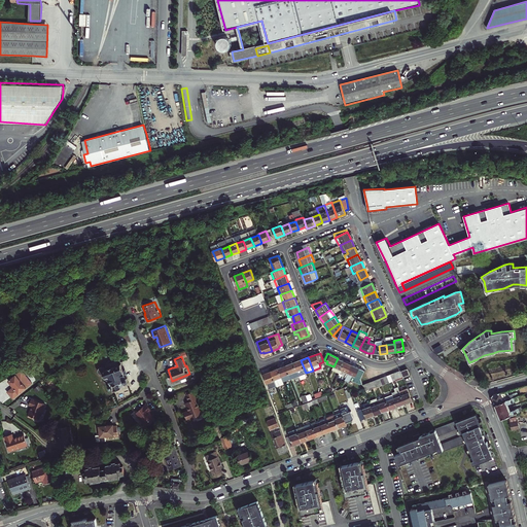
[(341,370),(345,361),(338,358),(334,366),(332,370),(340,374),(341,370)]
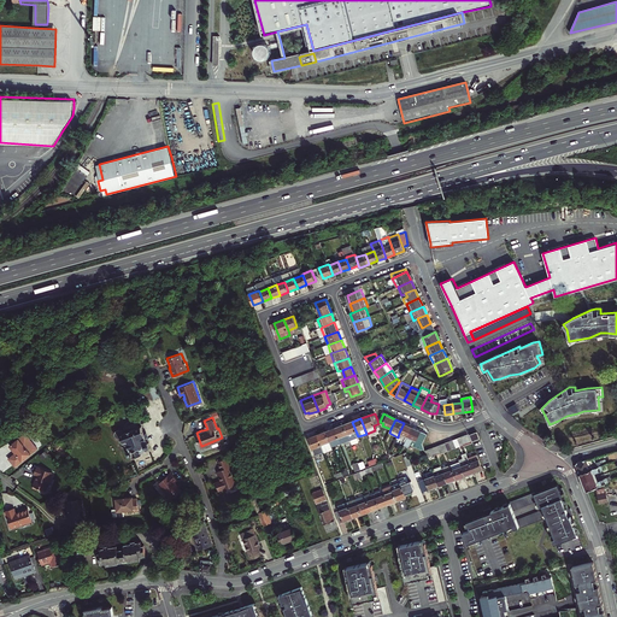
[(358,436),(352,422),(344,424),(350,440),(358,436)]
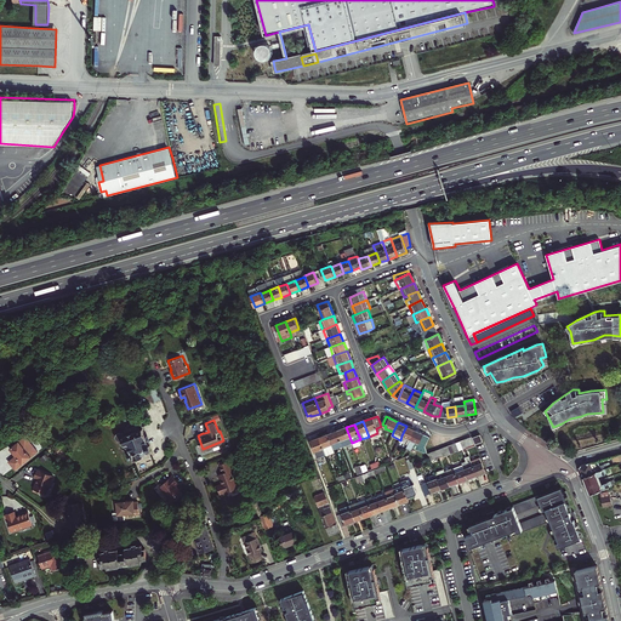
[(415,429),(406,426),(402,436),(405,438),(404,443),(408,445),(410,439),(415,429)]
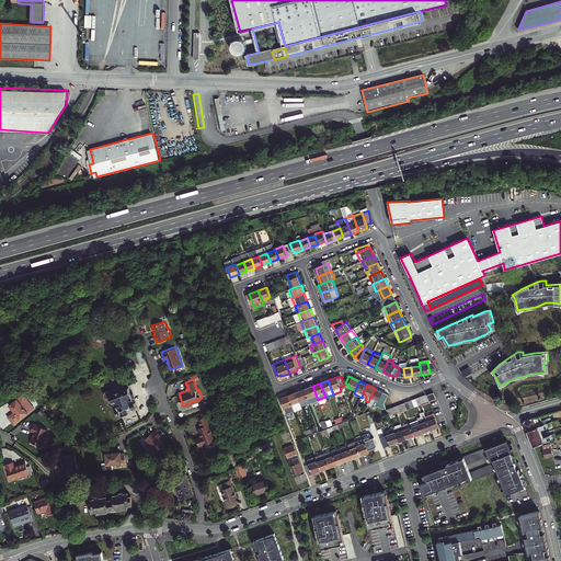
[(318,400),(312,386),(305,389),(310,403),(312,402),(318,400)]
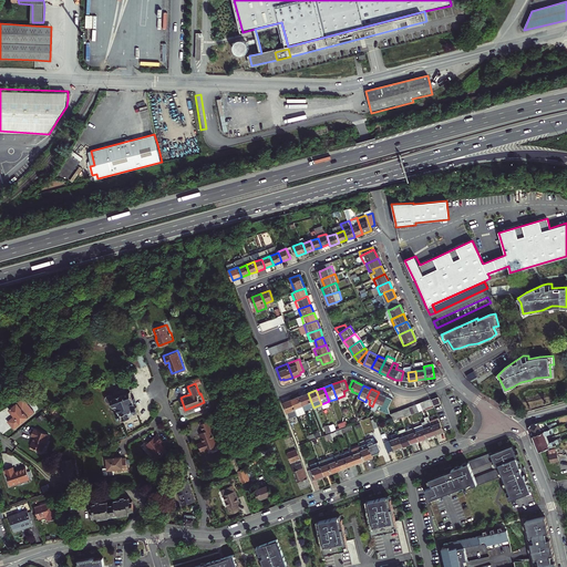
[(112,402),(119,419),(122,418),(122,420),(129,418),(127,415),(138,412),(137,409),(137,408),(137,406),(136,405),(134,401),(135,401),(134,398),(133,398),(131,391),(113,398),(113,397),(112,395),(111,395),(110,394),(109,395),(106,395),(106,397),(105,398),(105,399),(105,401),(106,402),(107,402),(109,403),(110,403),(111,402),(112,402)]
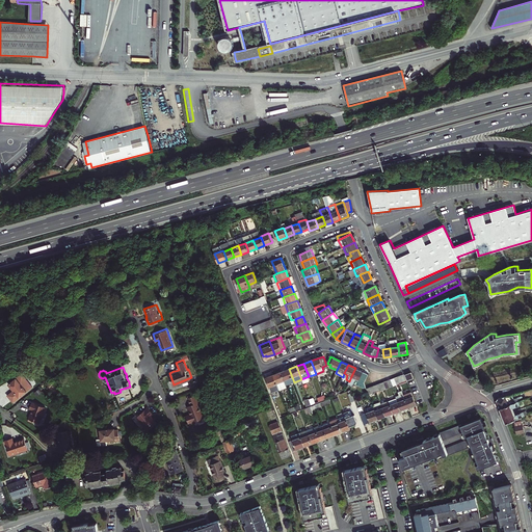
[(363,372),(355,368),(351,376),(349,381),(348,383),(351,384),(353,383),(356,384),(363,372)]
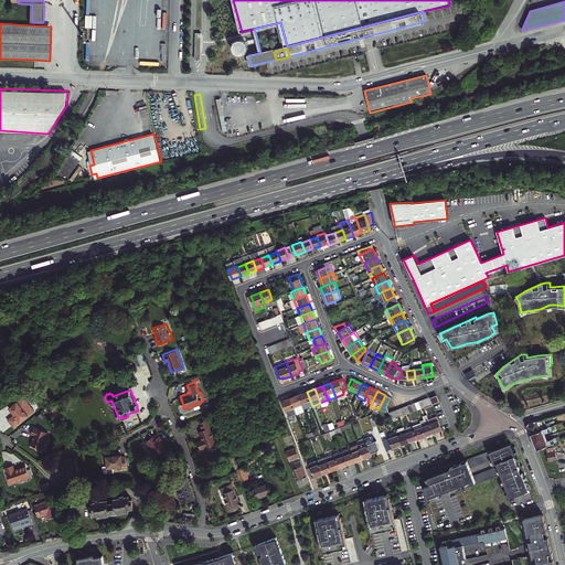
[(312,406),(307,392),(298,395),(304,409),(312,406)]
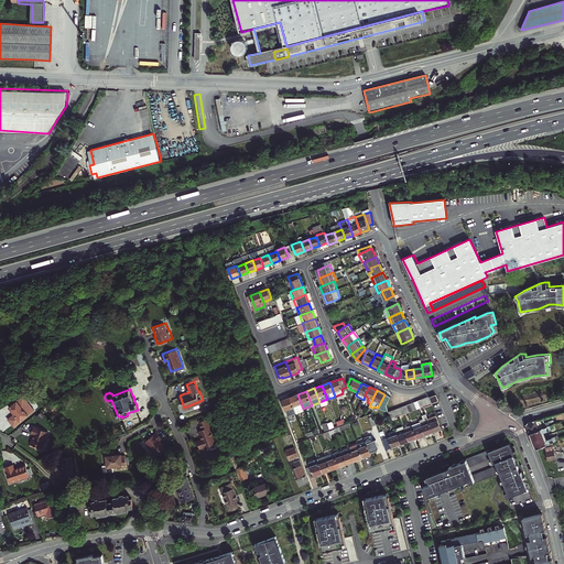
[(303,409),(297,394),(290,398),(294,408),(295,411),(303,409)]
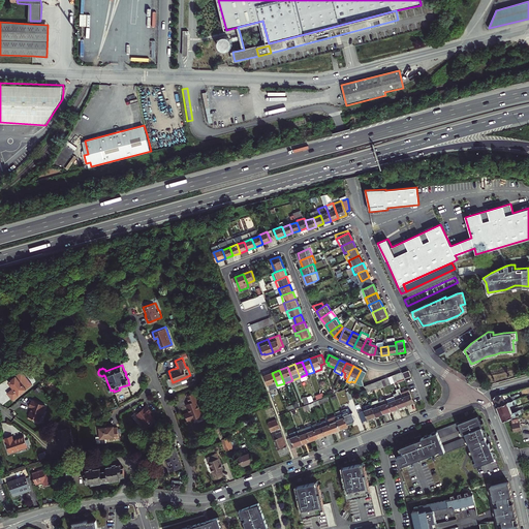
[(363,380),(367,372),(361,370),(354,382),(362,385),(364,385),(363,380)]
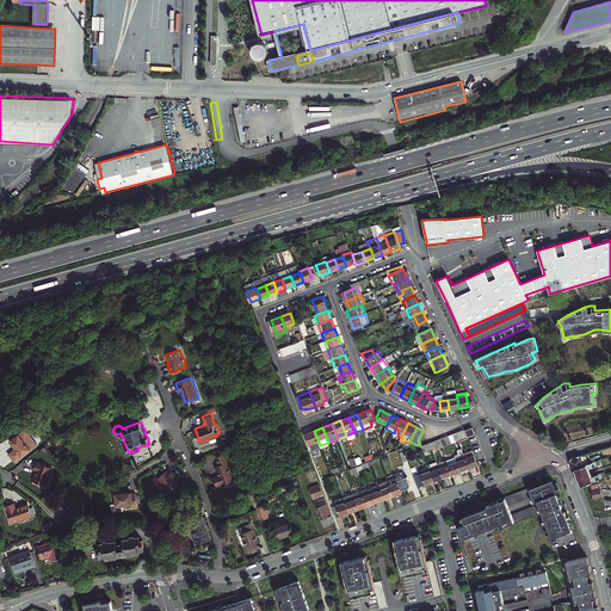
[(37,445),(25,430),(10,443),(16,450),(10,455),(16,463),(37,445)]
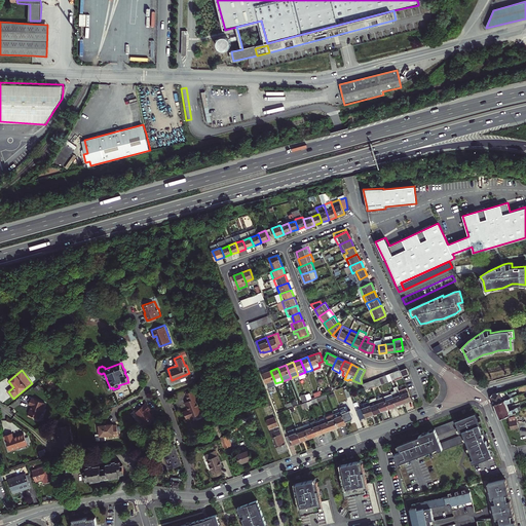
[(270,371),(263,374),(266,383),(274,380),(270,371)]
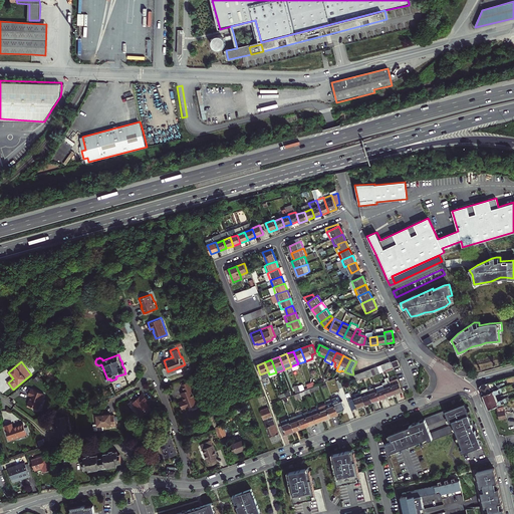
[(513,382),(513,374),(505,377),(507,383),(506,383),(506,384),(507,384),(508,386),(513,382)]
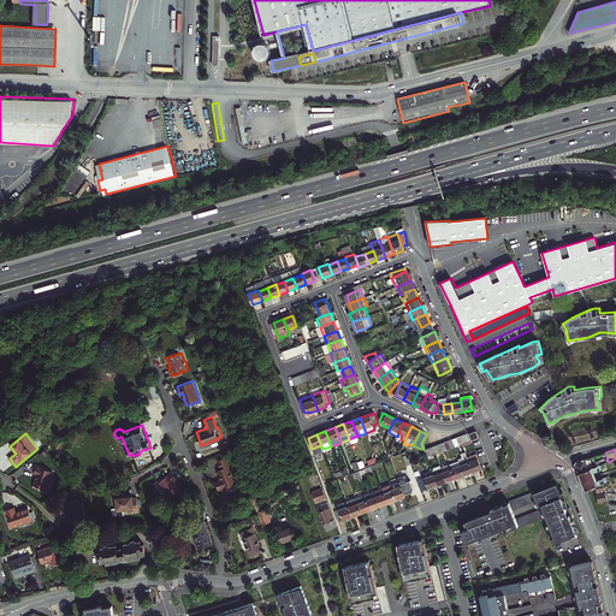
[(473,472),(467,457),(466,452),(462,454),(463,458),(458,461),(461,466),(465,475),(473,472)]
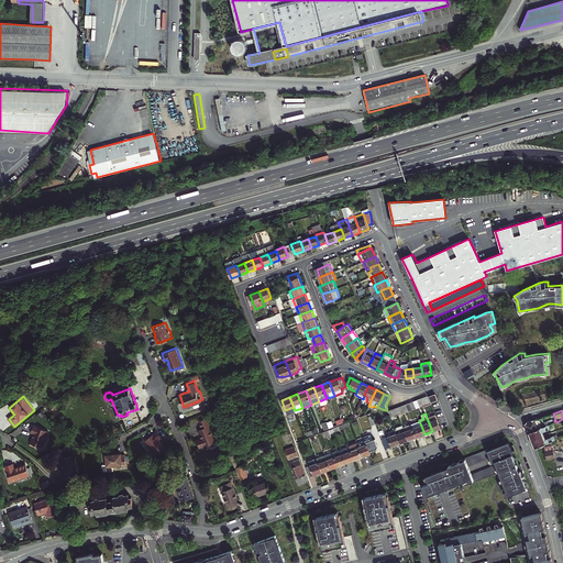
[(441,428),(435,415),(427,418),(432,431),(441,428)]
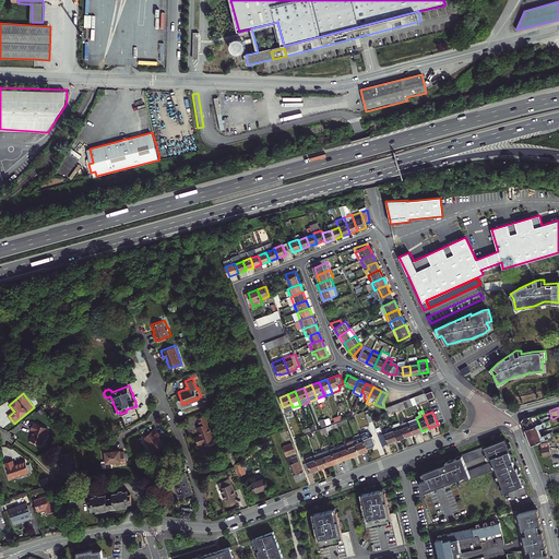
[(215,438),(205,414),(198,417),(201,425),(197,426),(200,433),(195,436),(199,445),(204,443),(204,442),(215,438)]
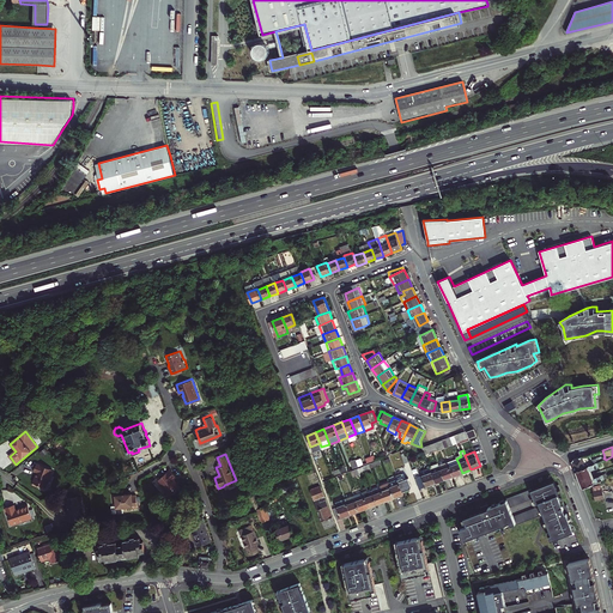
[(575,471),(598,462),(602,460),(601,456),(593,460),(590,454),(574,459),(571,461),(574,465),(575,471)]
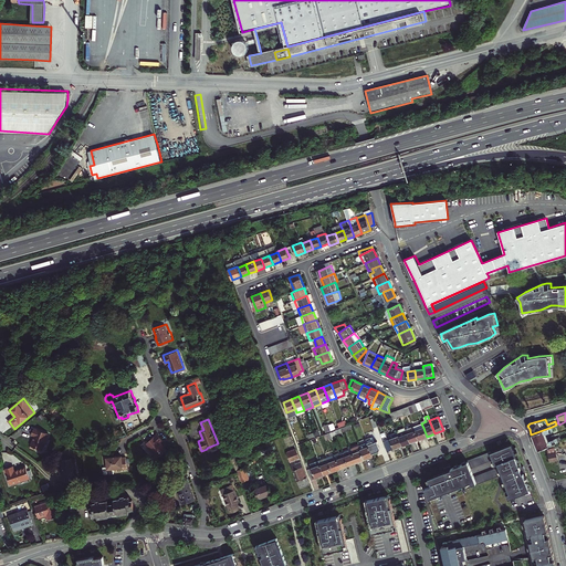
[(419,439),(416,430),(415,427),(406,430),(410,442),(419,439)]
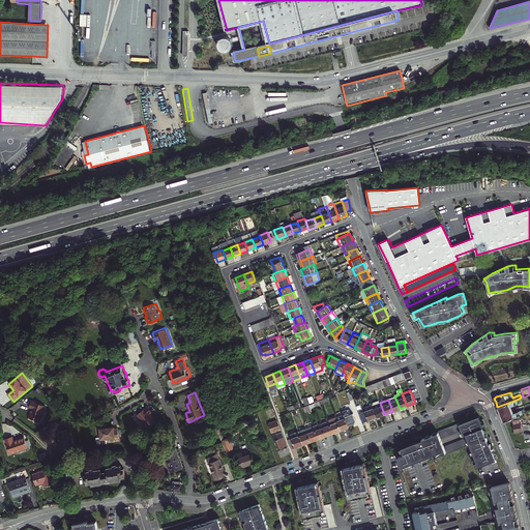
[(518,404),(517,400),(497,407),(499,412),(500,414),(510,410),(509,406),(510,407),(518,404)]
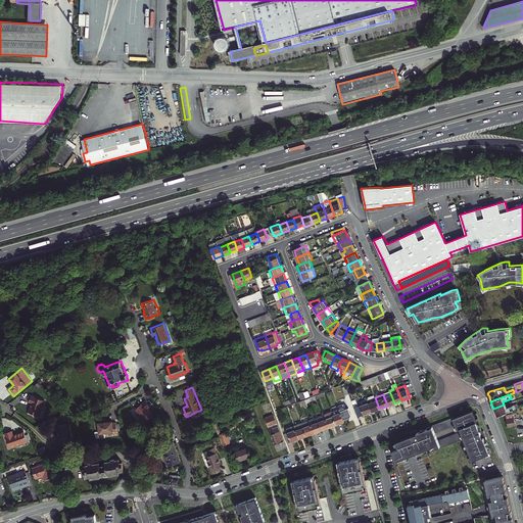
[(44,402),(45,400),(32,395),(29,402),(32,403),(29,412),(39,416),(43,407),(43,408),(45,402),(44,402)]
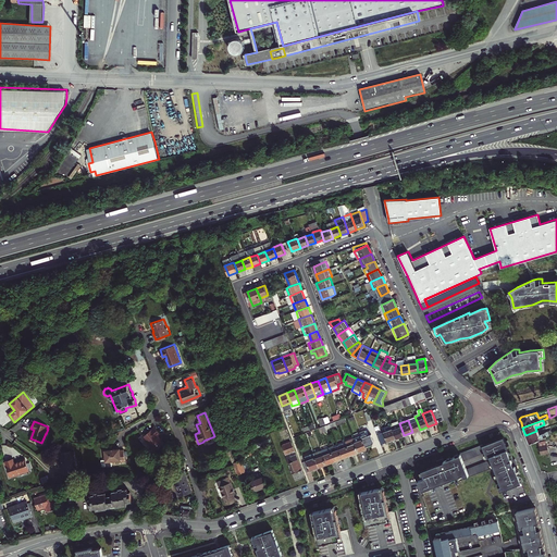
[(420,430),(417,421),(409,423),(412,432),(420,430)]
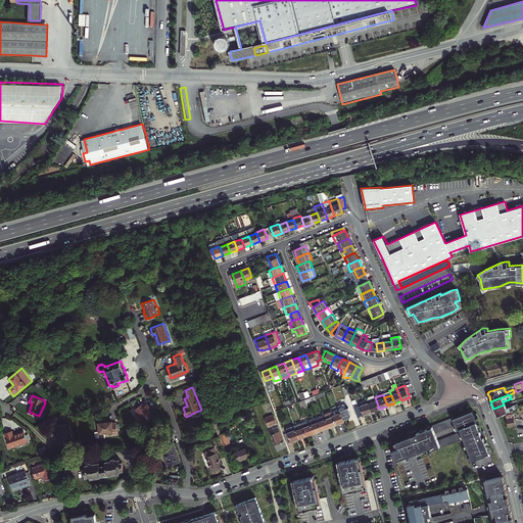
[(379,409),(375,397),(375,396),(367,399),(372,412),(379,409)]
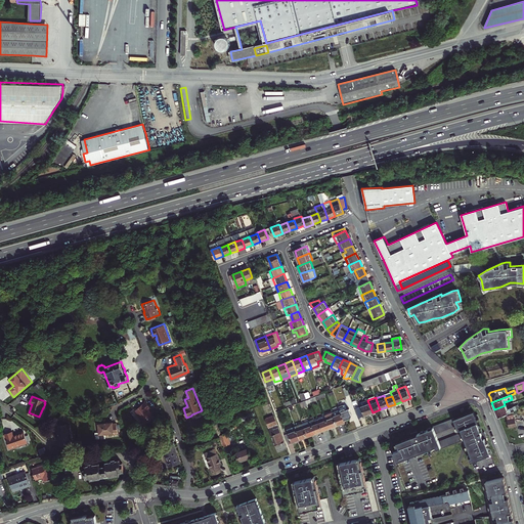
[(146,400),(135,409),(147,423),(157,416),(149,407),(151,405),(146,400)]
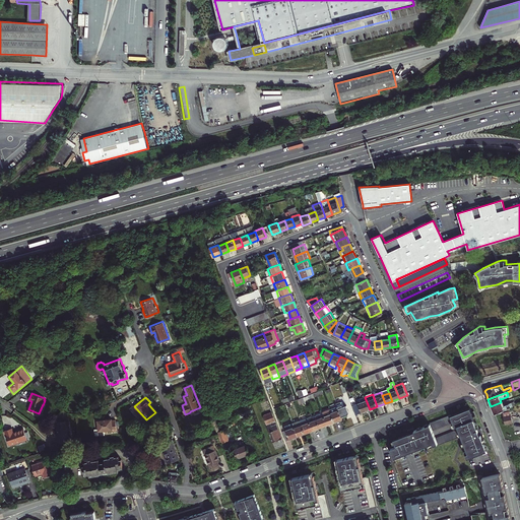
[(266,397),(259,400),(264,412),(266,411),(265,409),(270,407),(266,397)]
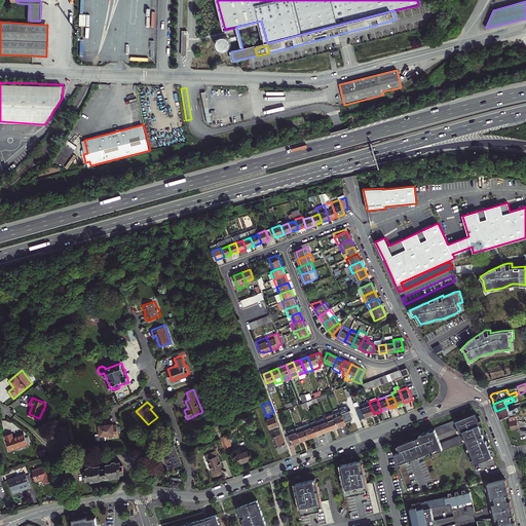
[(362,405),(363,409),(366,417),(374,414),(369,402),(362,405)]
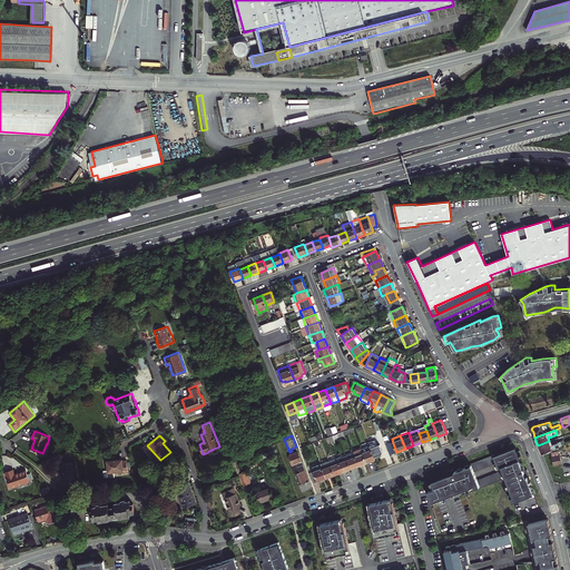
[(541,453),(561,445),(560,442),(556,443),(554,439),(549,441),(538,445),(540,450),(541,453)]
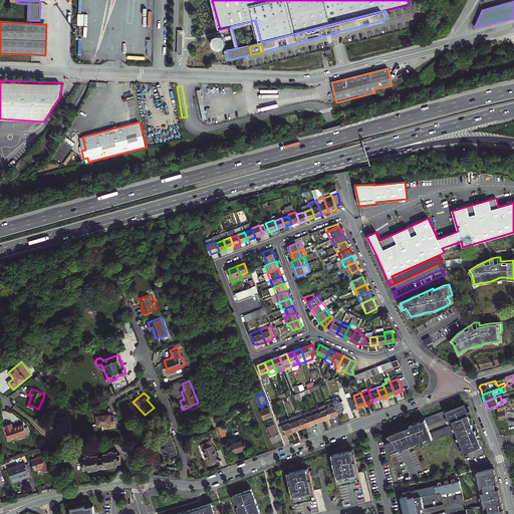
[(337,399),(332,401),(333,402),(337,412),(343,410),(344,408),(344,407),(342,401),(338,402),(337,399)]
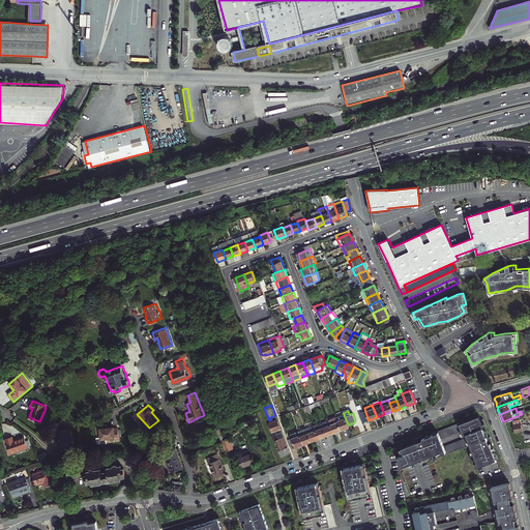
[(365,412),(359,414),(362,422),(369,420),(365,412)]
